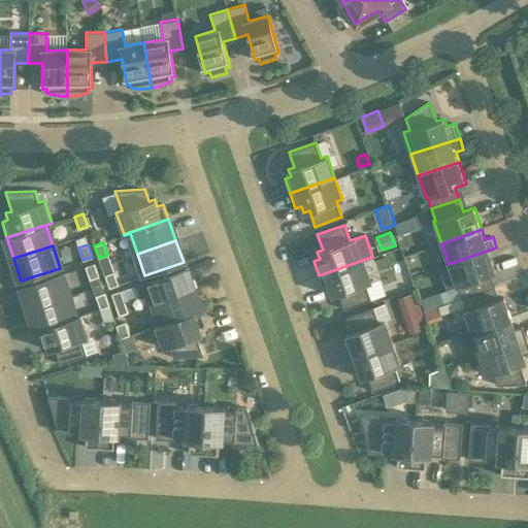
[(399,251),(390,254),(393,264),(402,260),(399,251)]
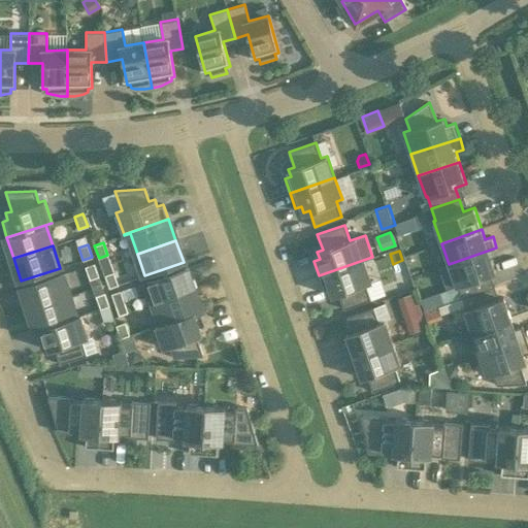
[(449,264),(439,267),(447,289),(456,286),(458,286),(462,297),(489,289),(485,276),(490,274),(496,272),(489,252),(489,251),(449,264)]
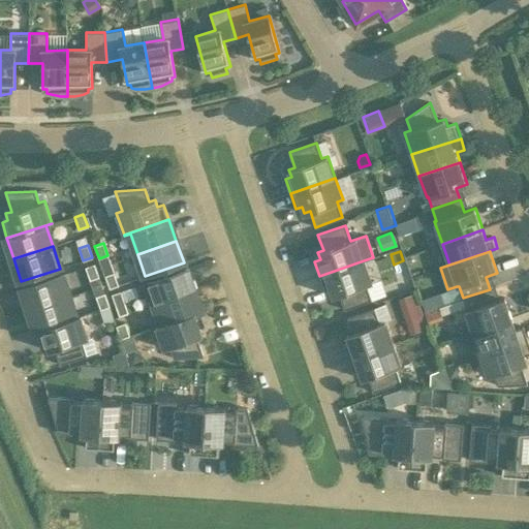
[(364,260),(319,276),(324,291),(331,289),(333,296),(339,294),(344,310),(371,300),(366,284),(372,282),(364,260)]
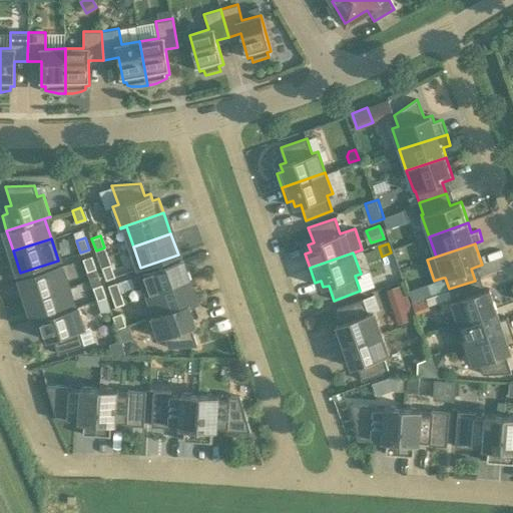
[(87,272),(96,269),(91,255),(83,259),(87,272)]
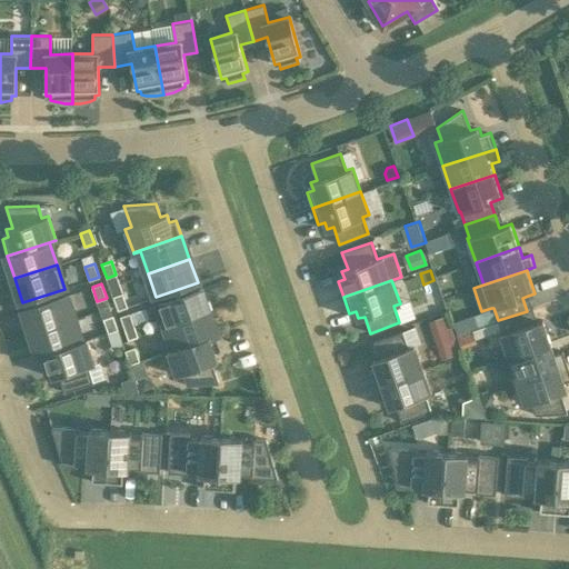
[(158,303),(145,309),(148,318),(161,312),(166,327),(208,312),(200,288),(158,303)]
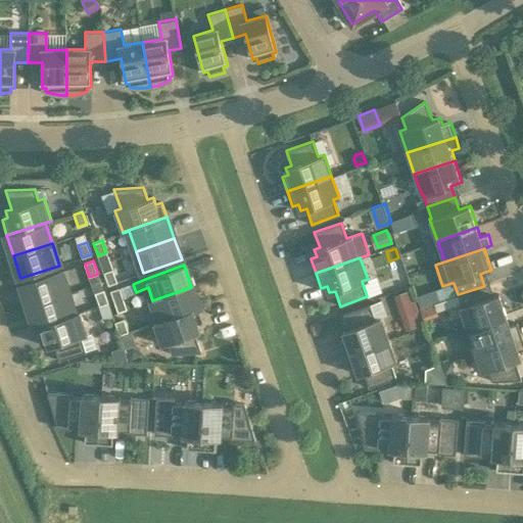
[(108,285),(117,282),(112,270),(104,273),(108,285)]
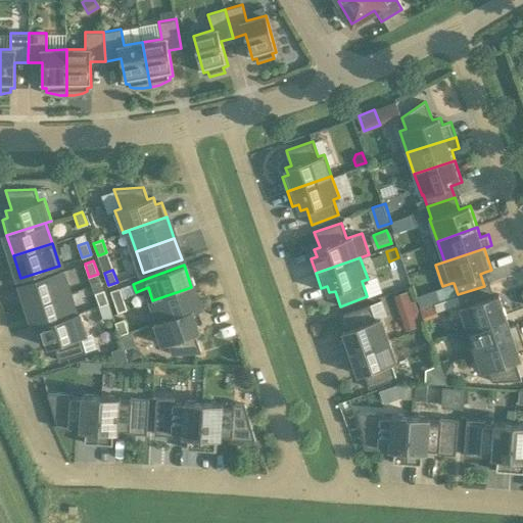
[(29,305),(67,293),(60,272),(22,284),(29,305)]
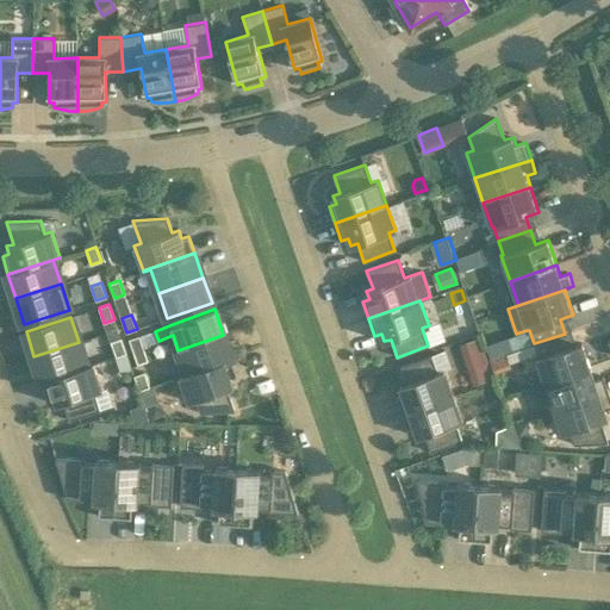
[(536,359),(545,384),(591,368),(583,343),(568,347),(565,334),(534,343),(539,358),(536,359)]
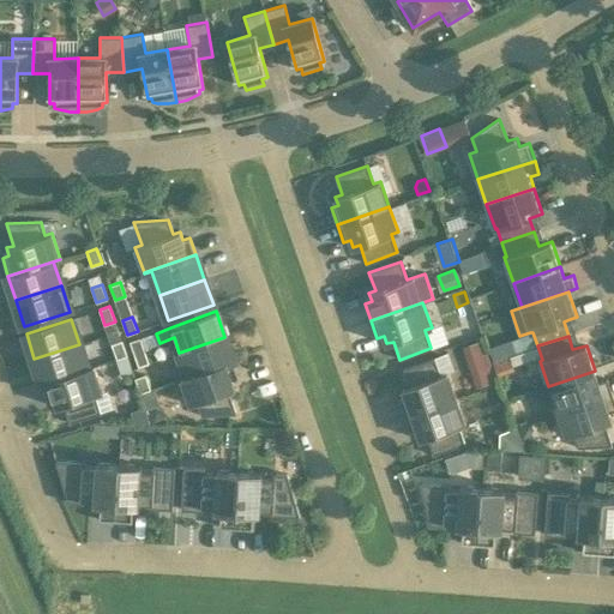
[(224,337),(179,353),(187,377),(181,379),(233,361),(224,337)]
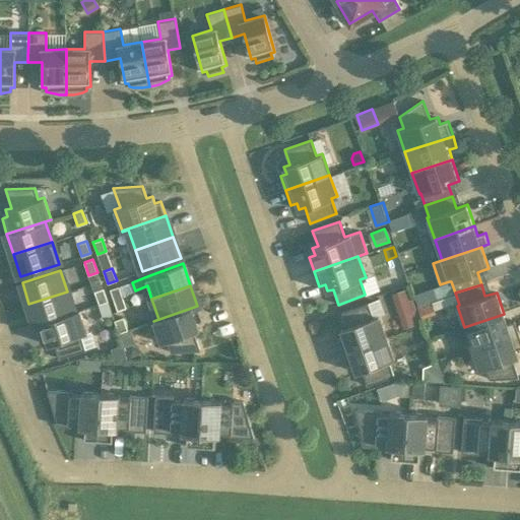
[(118,286),(110,289),(117,310),(126,308),(121,296),(118,286)]
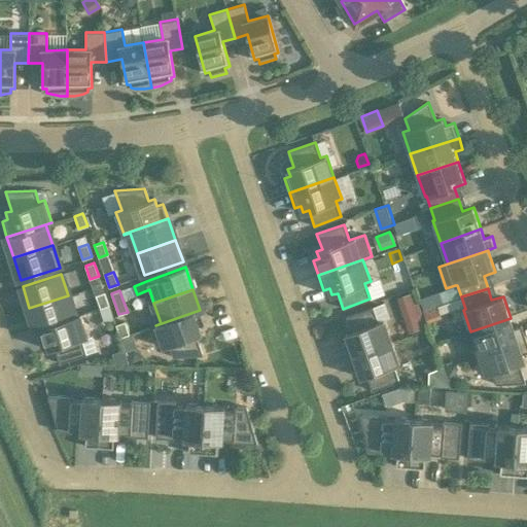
[(100,308),(109,305),(104,292),(96,295),(100,308)]
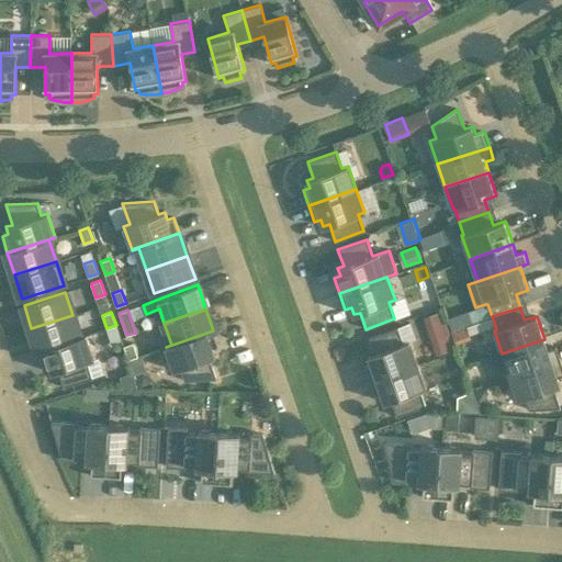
[(31,328),(38,351),(86,336),(86,335),(79,337),(72,315),(31,328)]
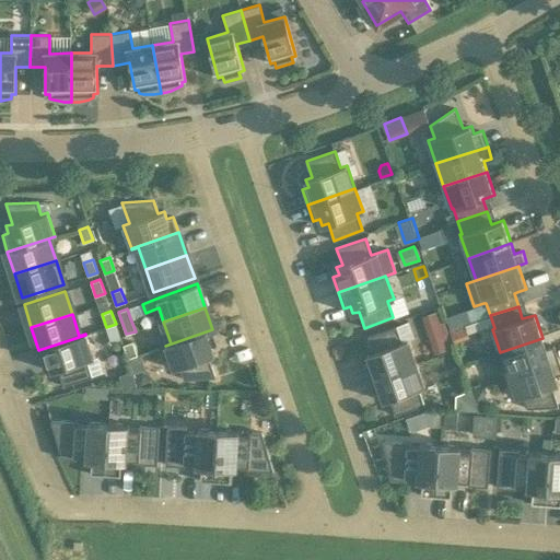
[(363,364),(369,380),(416,363),(408,340),(401,342),(396,325),(368,336),(373,352),(366,354),(370,362),(363,364)]
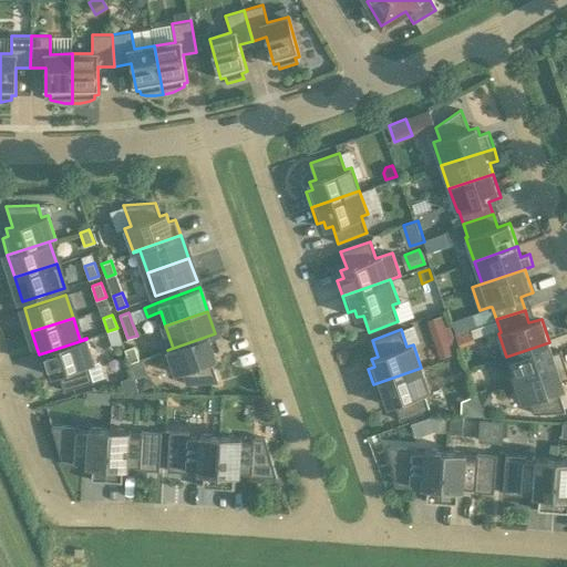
[(215,333),(167,350),(175,373),(182,371),(186,384),(218,382),(210,361),(217,359),(215,351),(220,349),(215,333)]
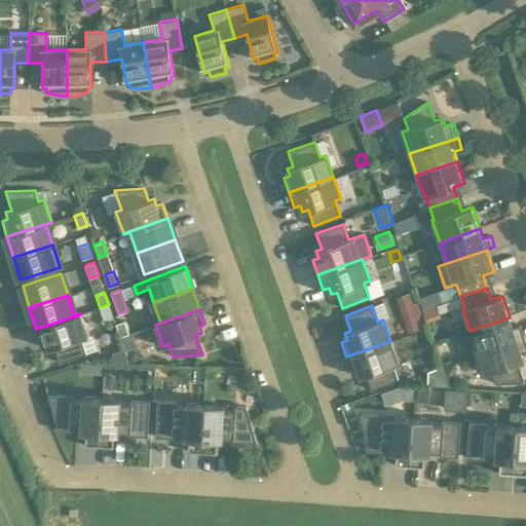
[(423,327),(418,312),(405,316),(410,331),(423,327)]
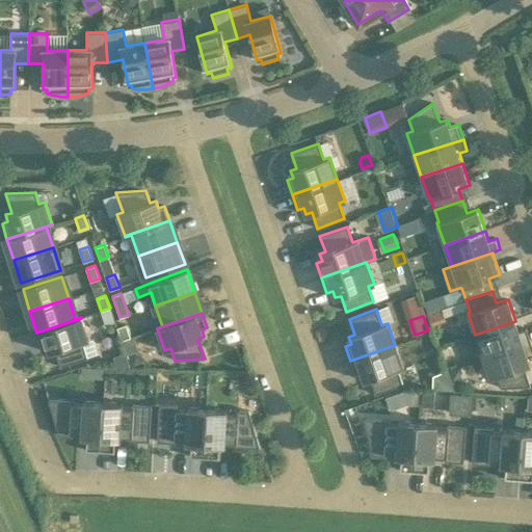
[(88,340),(81,318),(36,333),(41,347),(47,345),(49,352),(55,350),(60,367),(87,357),(82,342),(88,340)]
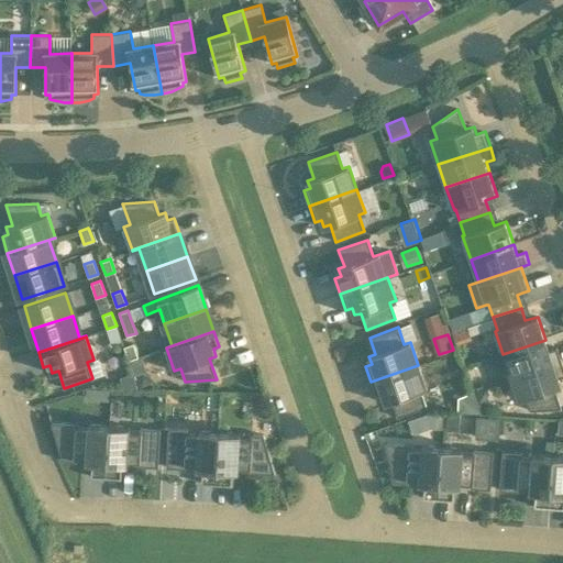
[(503,354),(510,376),(561,360),(556,348),(549,350),(545,340),(503,354)]
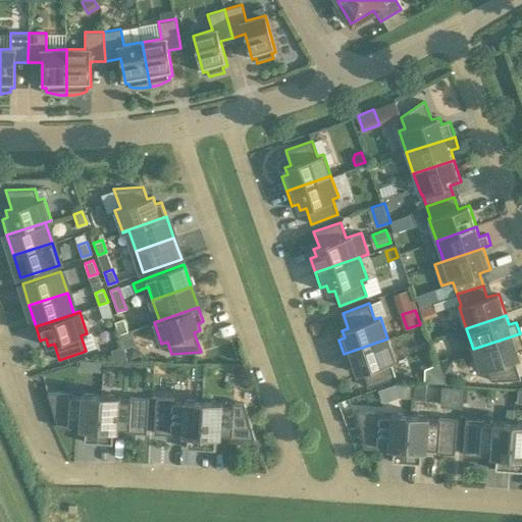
[(123,318),(114,321),(119,333),(127,330),(123,318)]
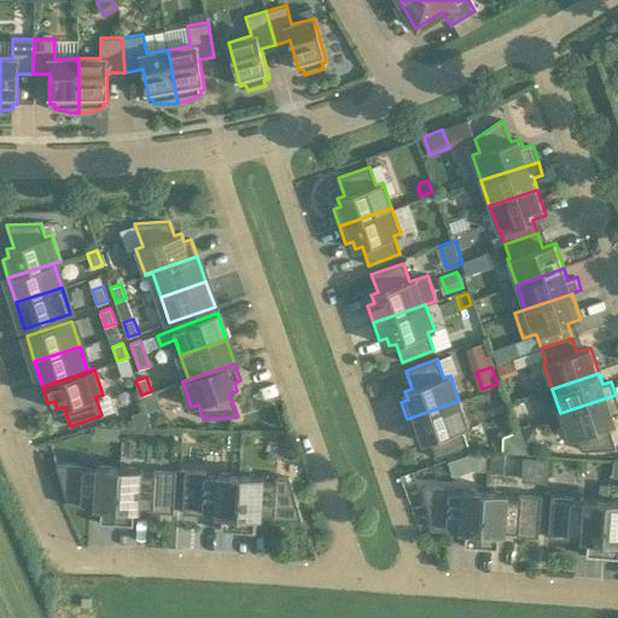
[(617,413),(617,401),(616,395),(560,413),(570,439),(576,437),(581,450),(616,448),(608,426),(616,424),(612,415),(617,413)]
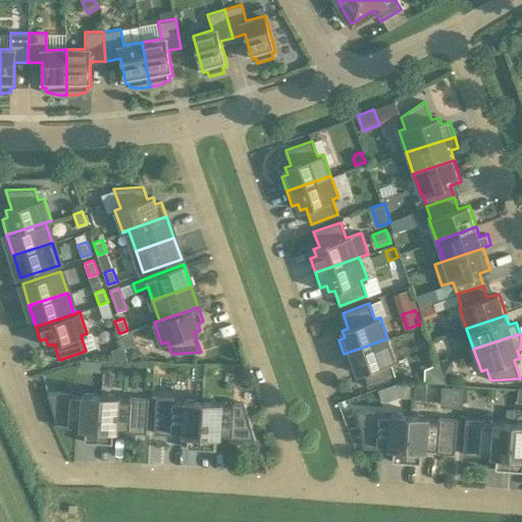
[(387,338),(344,354),(349,369),(355,367),(357,373),(363,371),(368,386),(396,377),(389,362),(396,360),(387,338)]
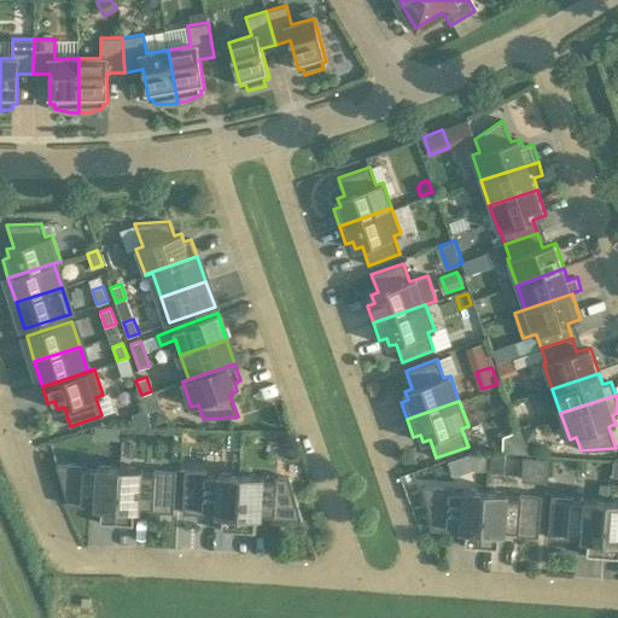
[(534,425),(523,430),(526,441),(532,438),(536,432),(534,425)]
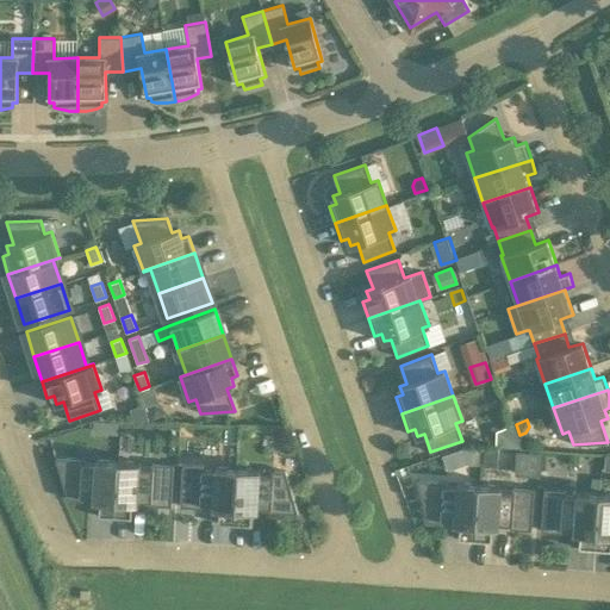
[(483,449),(481,466),(497,467),(498,449),(483,449)]
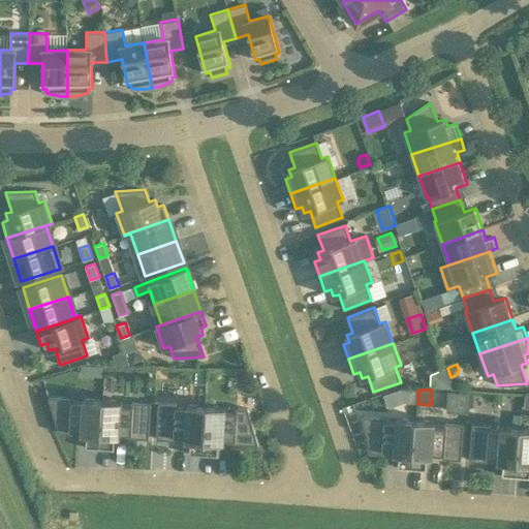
[(86,448),(99,448),(102,400),(84,399),(84,403),(73,402),(73,398),(48,397),(59,433),(71,434),(71,430),(82,431),(81,434),(86,435),(86,448)]
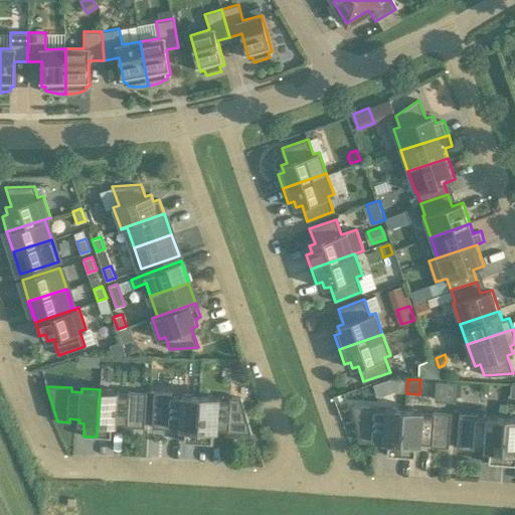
[(100,389),(97,437),(111,438),(112,424),(117,425),(117,421),(126,422),(126,425),(145,426),(147,392),(128,391),(128,394),(118,394),(119,390),(100,389)]
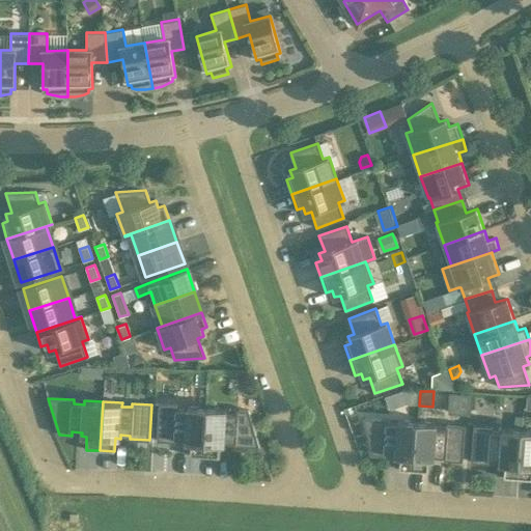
[(190,455),(204,456),(207,408),(188,407),(188,410),(177,410),(177,406),(159,404),(157,441),(175,442),(175,438),(186,439),(186,442),(191,443),(190,455)]
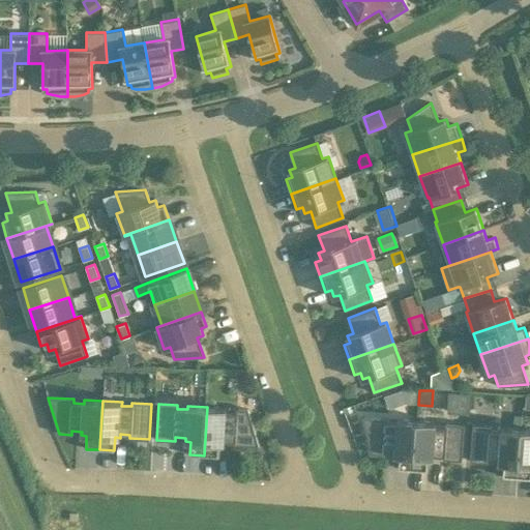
[(207,407),(204,455),(218,457),(219,443),(224,443),(224,440),(235,441),(235,444),(259,445),(248,409),(236,408),(236,412),(226,411),(226,408),(207,407)]
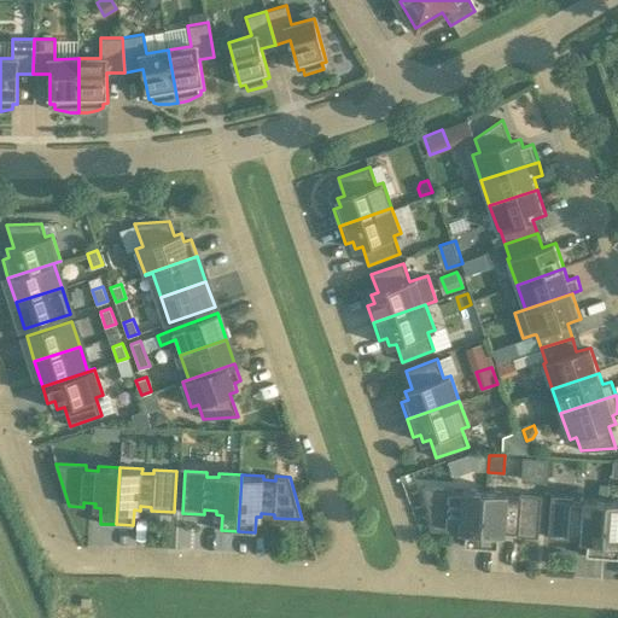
[(465,547),(482,548),(485,490),(464,489),(464,493),(452,491),(453,488),(423,485),(435,529),(449,530),(449,525),(460,526),(460,530),(466,531),(465,547)]
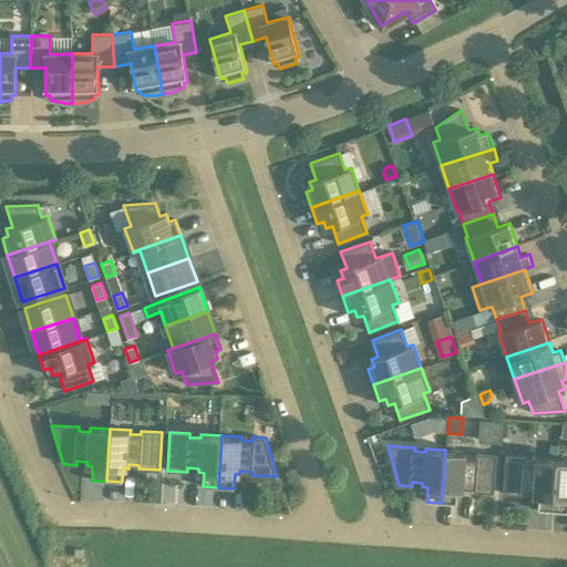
[(506,454),(503,493),(523,494),(523,491),(534,491),(534,495),(539,495),(538,509),(553,511),(557,459),(557,445),(550,445),(549,457),(537,456),(537,461),(525,460),(526,456),(506,454)]
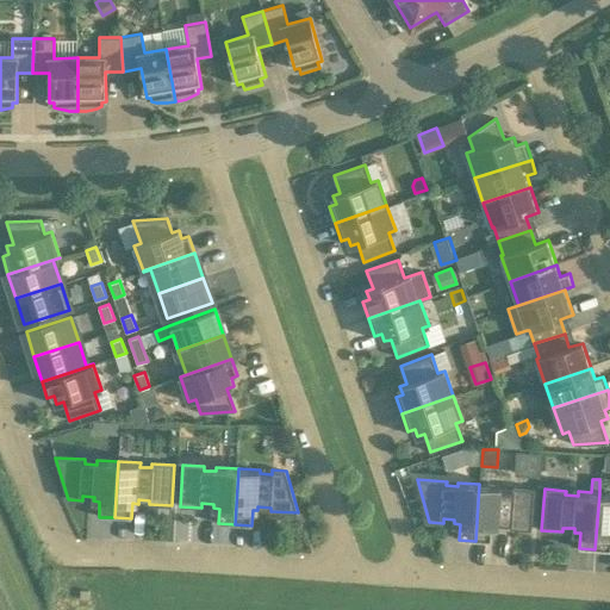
[(479,484),(475,541),(492,542),(493,527),(498,527),(498,523),(510,523),(510,528),(531,529),(535,489),(512,486),(512,491),(502,490),(502,485),(479,484)]
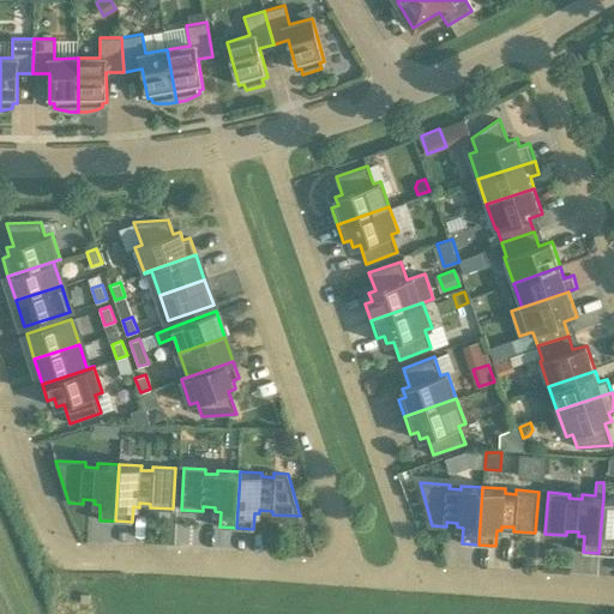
[(613,497),(603,497),(599,553),(613,554),(613,497)]
